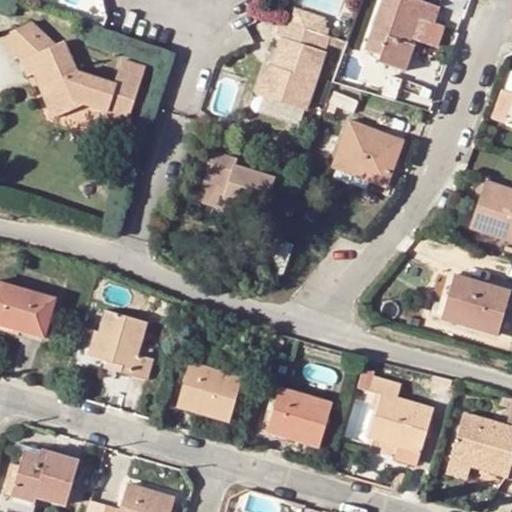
[(411,39),(418,19),(433,24),(439,8),(416,0),(381,0),(364,50),(387,58),(385,64),(405,71),(414,46),(409,44),(411,39)]
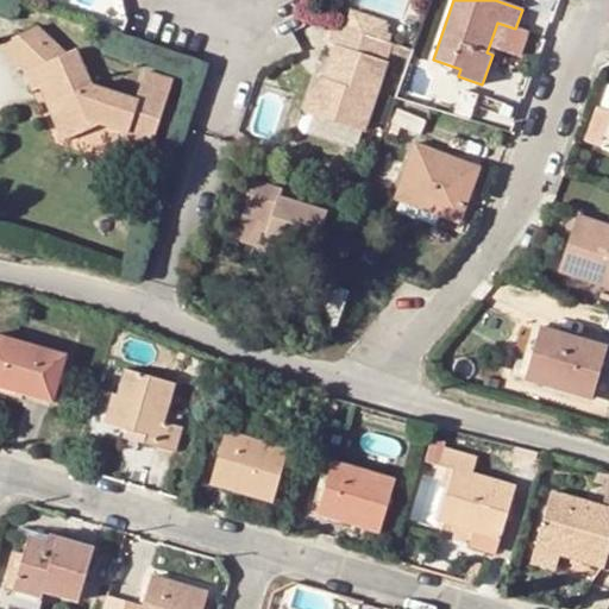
[(385,24),(350,12),(344,30),(381,42),(385,24)]
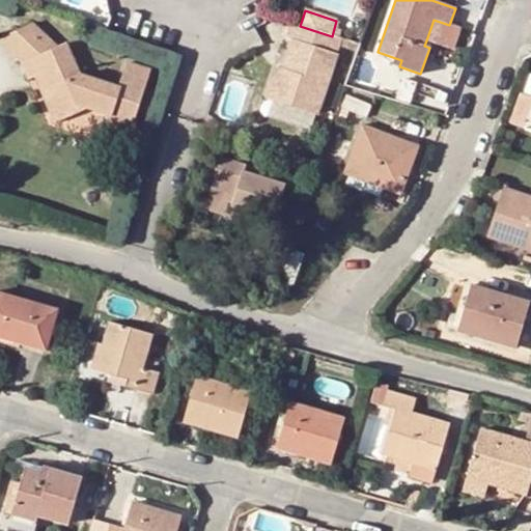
[(434,20),(426,40),(448,49),(455,27),(449,25),(434,20)]
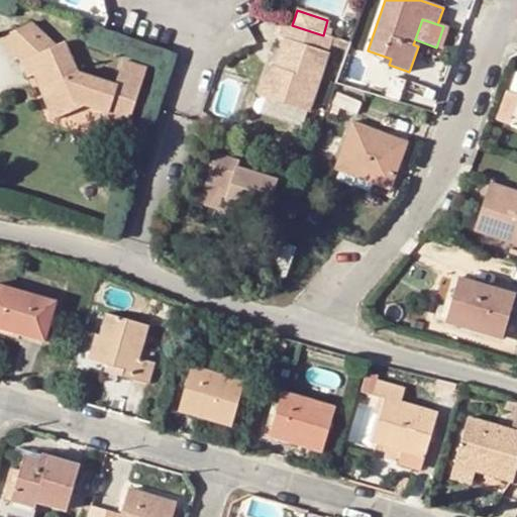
[(255,98),(309,115),(333,39),(323,35),(292,25),(282,22),(276,38),(281,40),(273,68),(266,67),(255,98)]
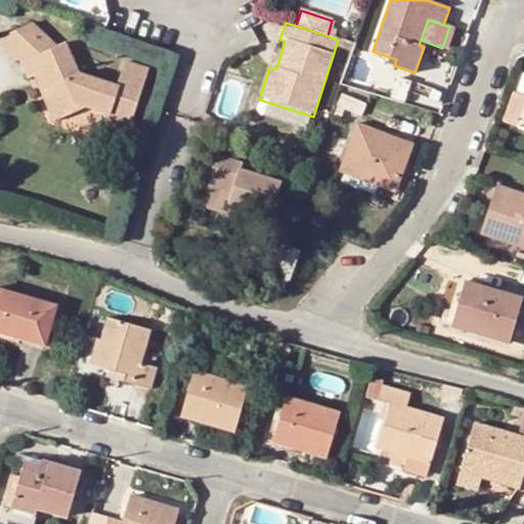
[(0,40),(0,50),(16,67),(55,50),(31,26),(0,40)]
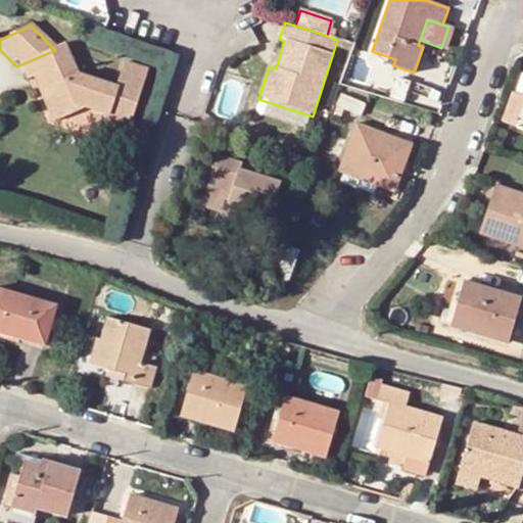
[(155,65),(157,59),(171,63),(175,50),(133,37),(127,56),(155,65)]
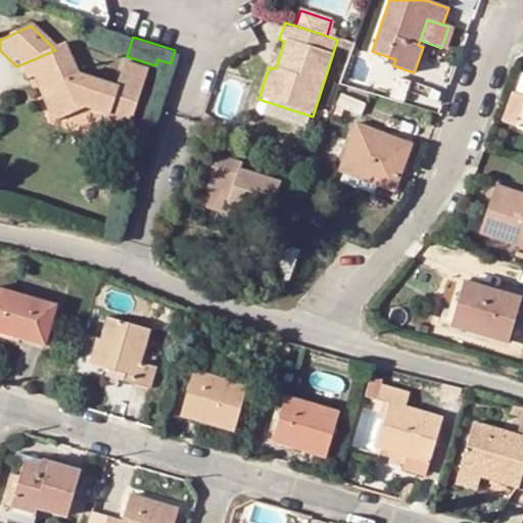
[(60,49),(55,50),(16,66),(25,85),(31,82),(40,78),(51,101),(42,106),(51,127),(82,113),(102,121),(98,134),(124,143),(145,77),(121,68),(112,92),(75,80),(60,49)]
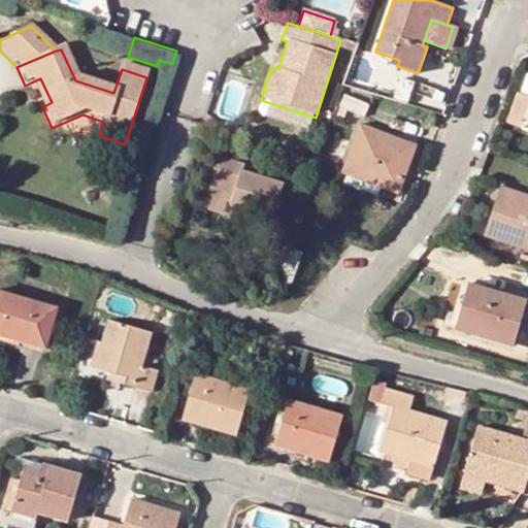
[(52,102),(40,78),(31,83),(42,107),(52,102)]
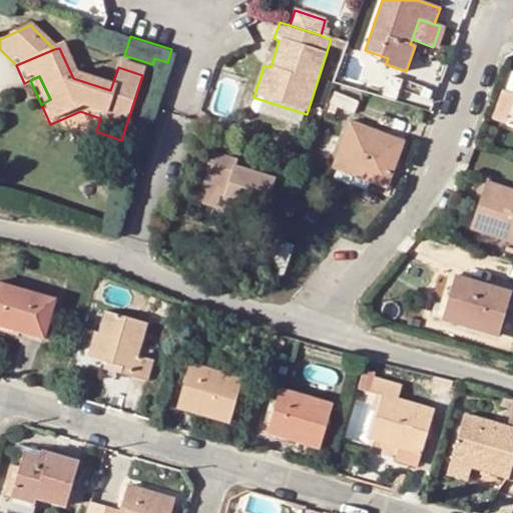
[(332,91),(328,103),(337,107),(353,113),(358,101),(332,91)]
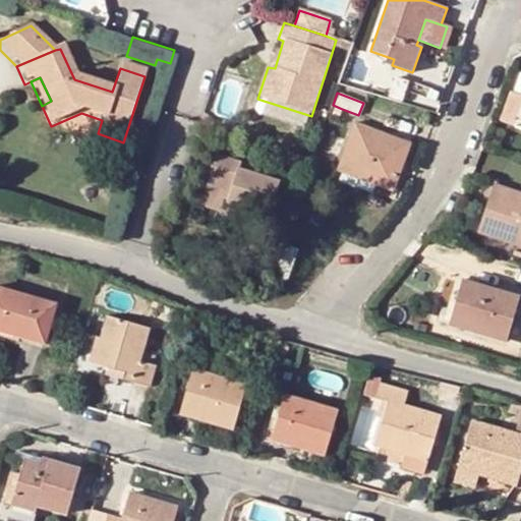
[(502,121),(520,127),(520,96),(512,93),(502,121)]
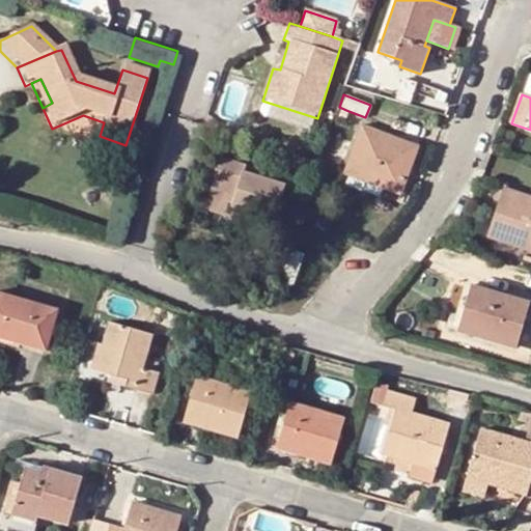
[(344,121),(348,111),(339,107),(335,117),(344,121)]
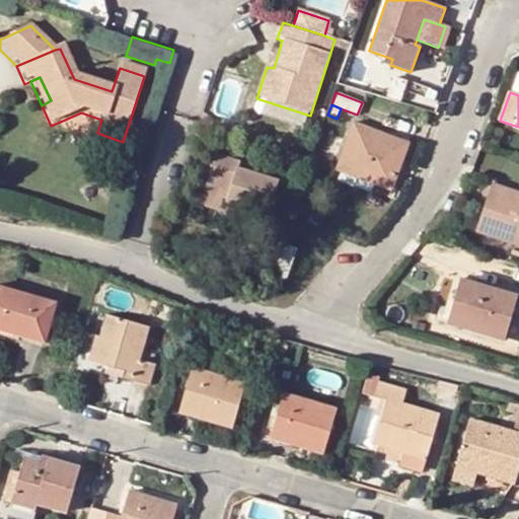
[(101,120),(81,113),(51,126),(94,141),(97,133),(101,120)]
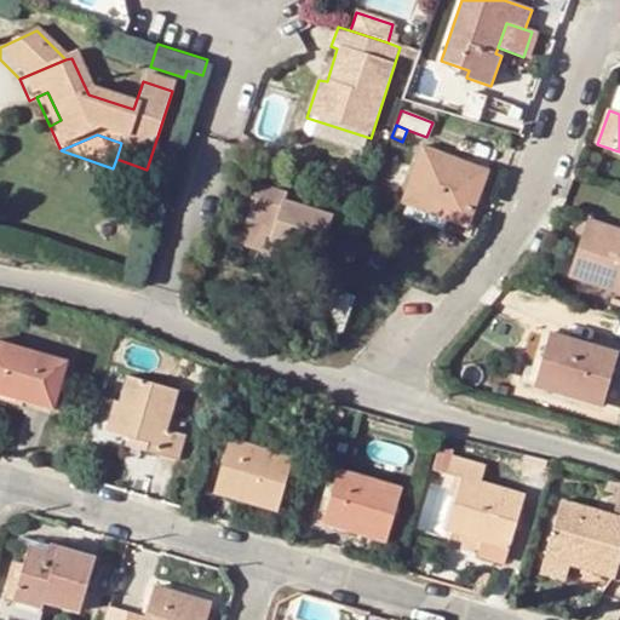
[(465,225),(486,170),(420,147),(401,204),(465,225)]
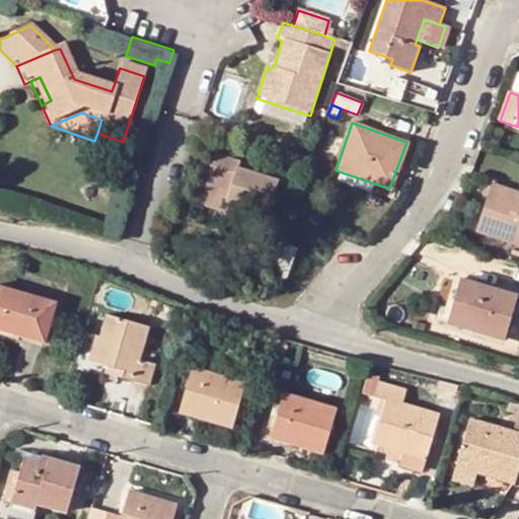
[(263,230),(279,179),(215,158),(198,207),(263,230)]
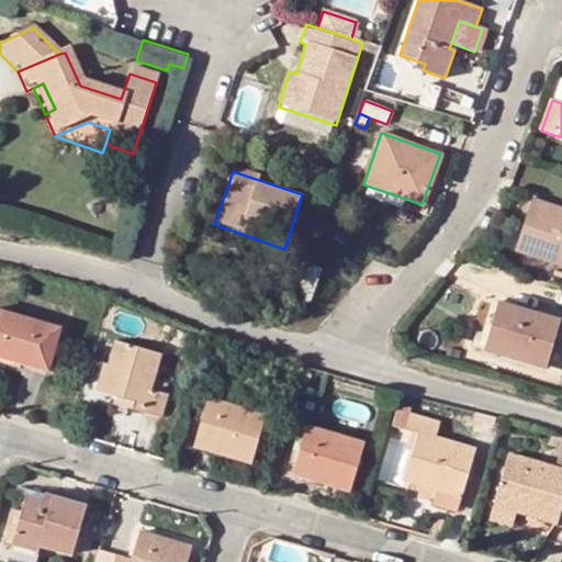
[(547,204),(531,199),(514,247),(561,263),(561,209),(560,209),(558,220),(544,215),(547,204)]
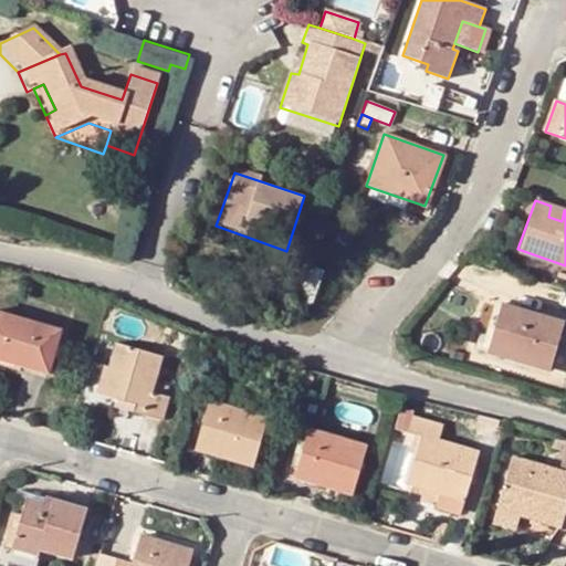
[(548,217),(562,221),(564,210),(551,206),(548,217)]
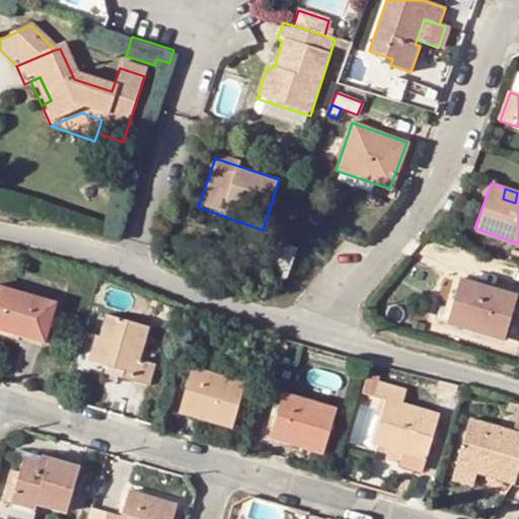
[(266,274),(284,280),(296,249),(278,242),(266,274)]
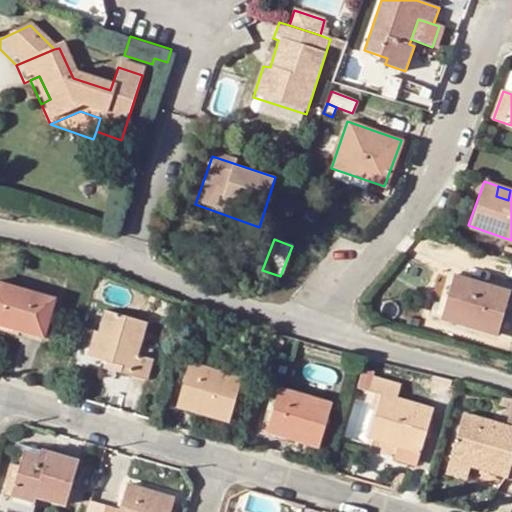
[(497,336),(509,292),(453,275),(441,318),(497,336)]
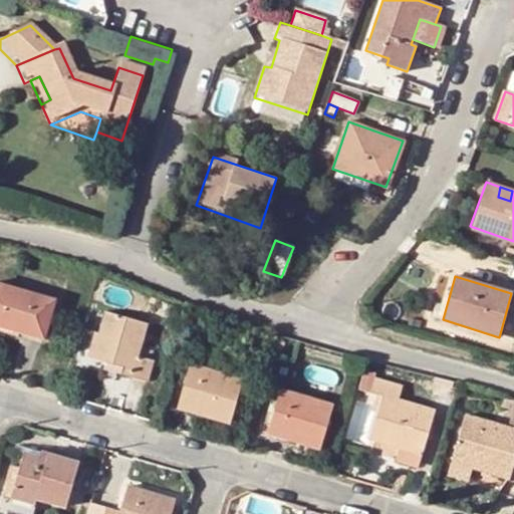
[(43,336),(54,301),(0,284),(0,326),(11,330),(12,327),(43,336)]
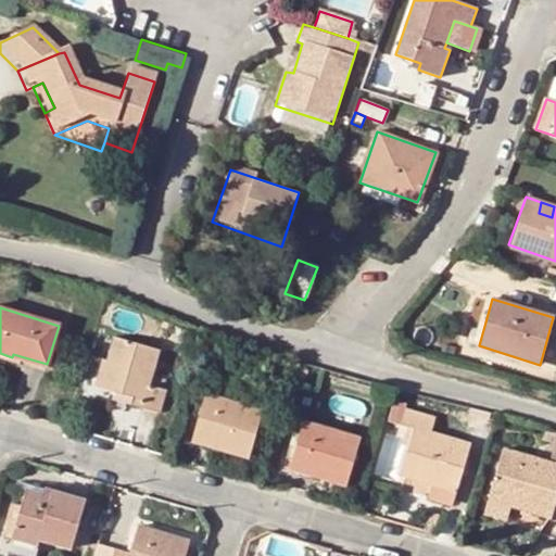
[(113,338),(106,361),(100,388),(116,393),(125,395),(123,403),(158,414),(164,392),(149,388),(159,352),(113,338)]
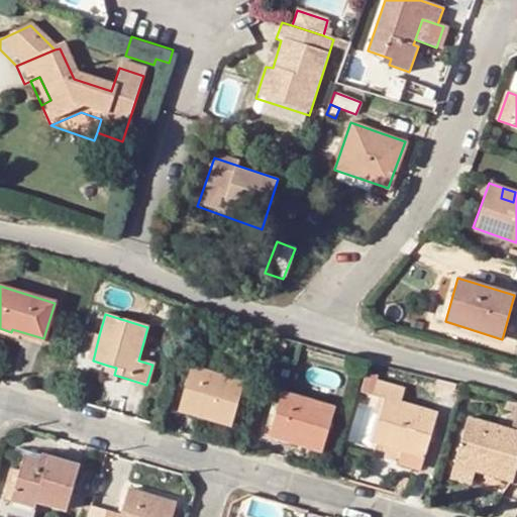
[(95,335),(89,359),(93,360),(99,335),(95,335)]
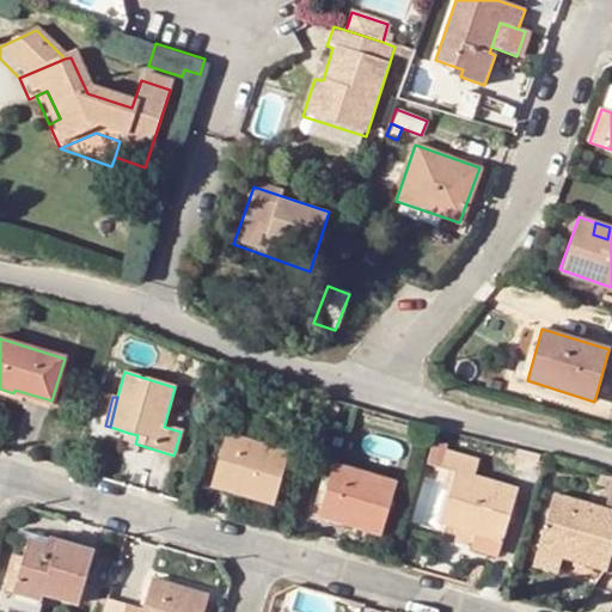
[(135,444),(138,435),(128,433),(126,440),(135,444)]
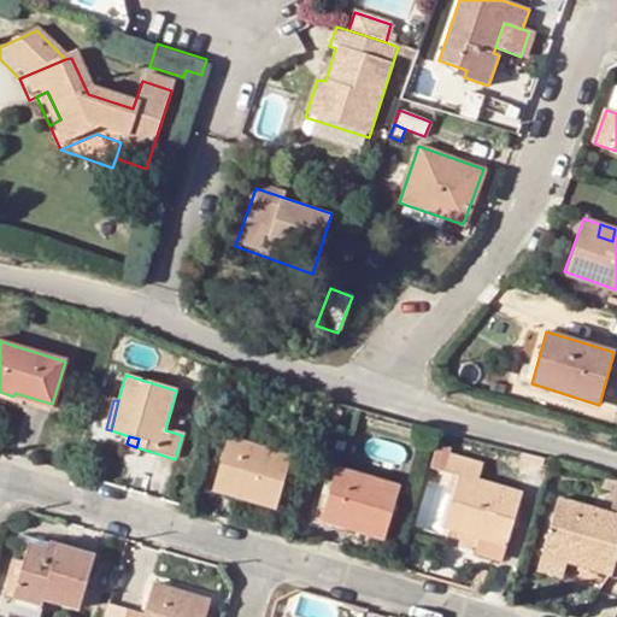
[(276,509),(289,459),(228,440),(213,488),(276,509)]
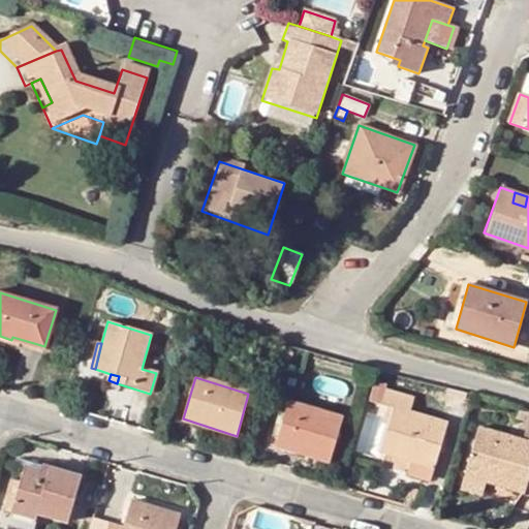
[(384,391),(385,385),(370,381),(364,401),(393,409),(377,467),(430,484),(446,426),(410,414),(413,400),(384,391)]
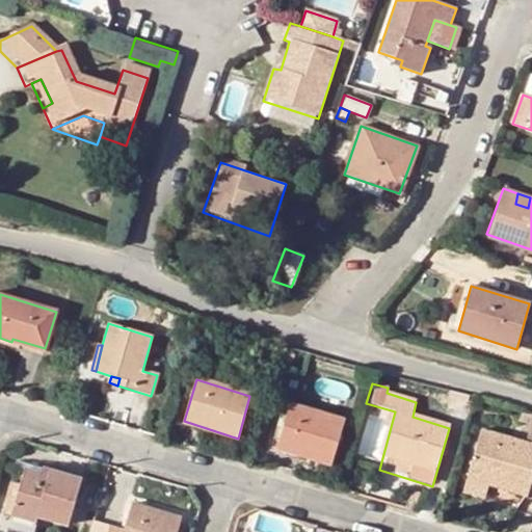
[(330,466),(343,423),(290,406),(275,448),(330,466)]
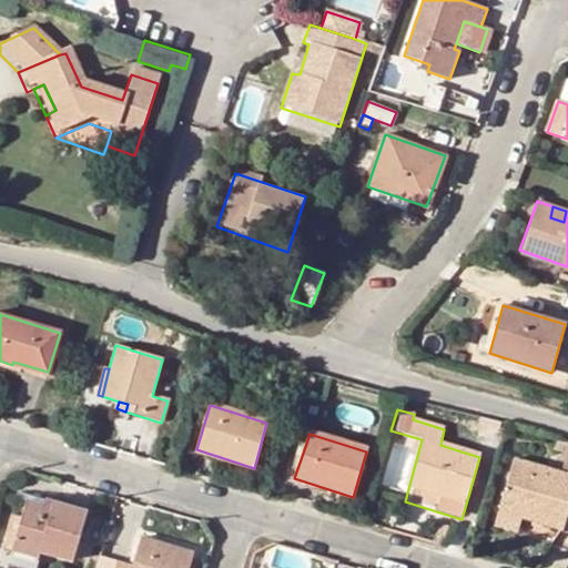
[(567,443),(556,440),(551,453),(567,456),(567,443)]
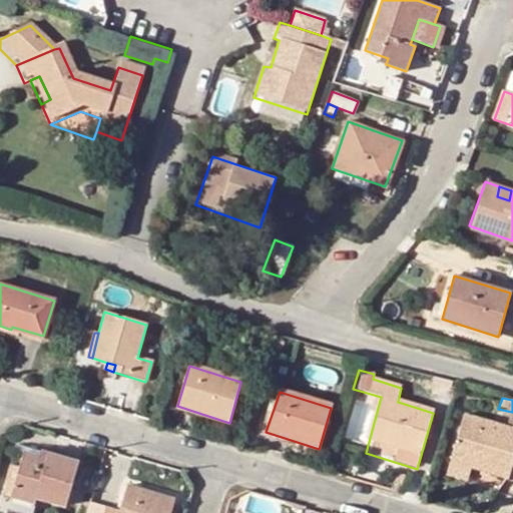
[(512,431),(463,417),(450,463),(470,469),(506,479),(512,456),(512,431)]
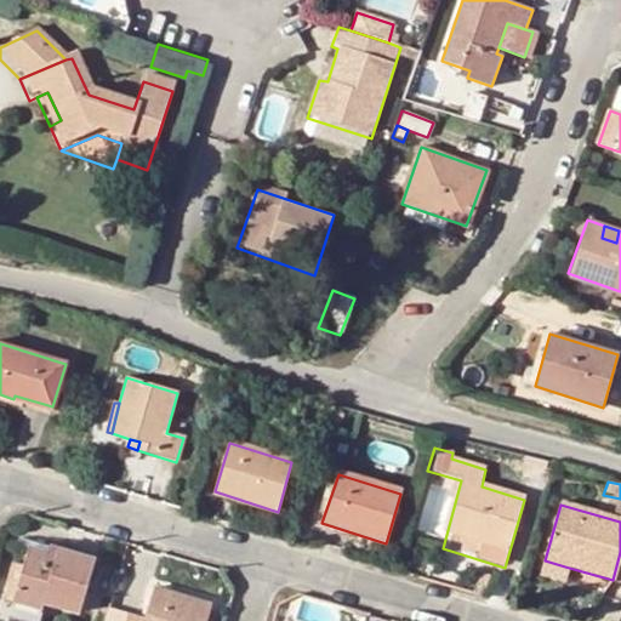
[(29,550),(15,596),(46,604),(79,614),(95,562),(50,548),(47,554),(29,550)]
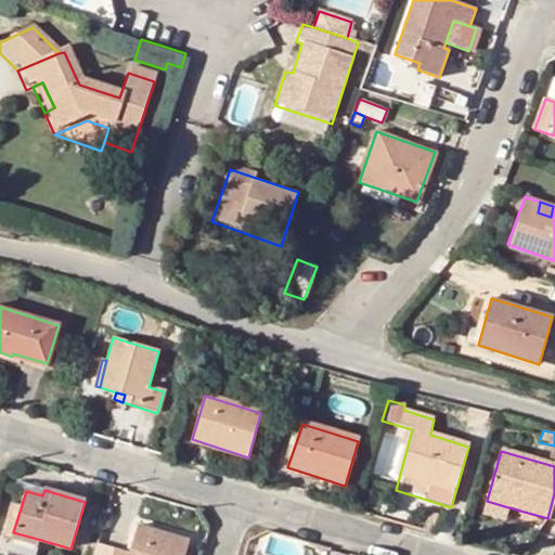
[(504,521),(508,507),(487,501),(482,516),(504,521)]
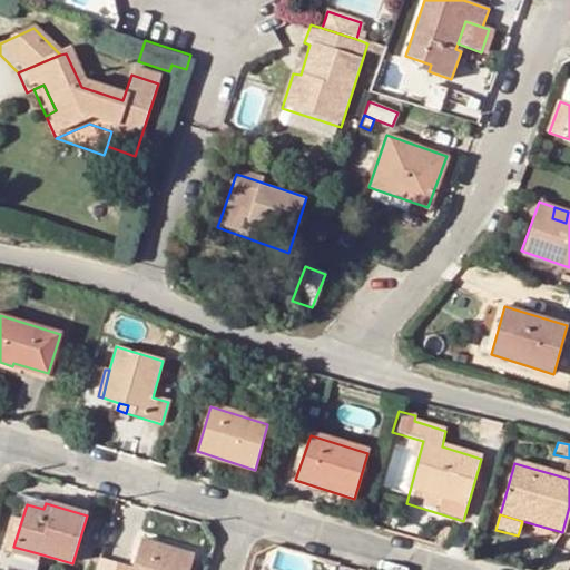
[(116,569),(188,569),(194,557),(140,541),(133,569),(118,564),(116,569)]
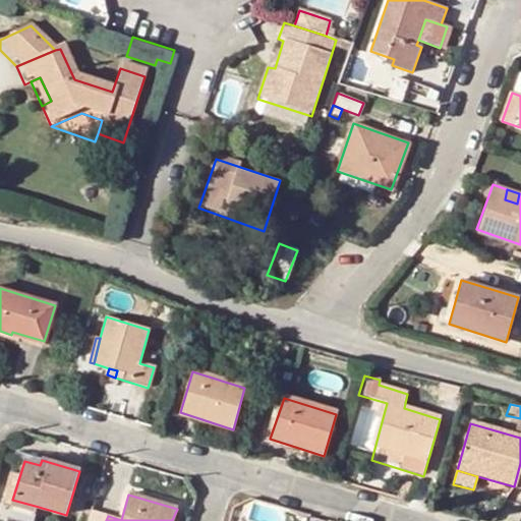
[(12,500),(10,508),(36,516),(39,507),(12,500)]
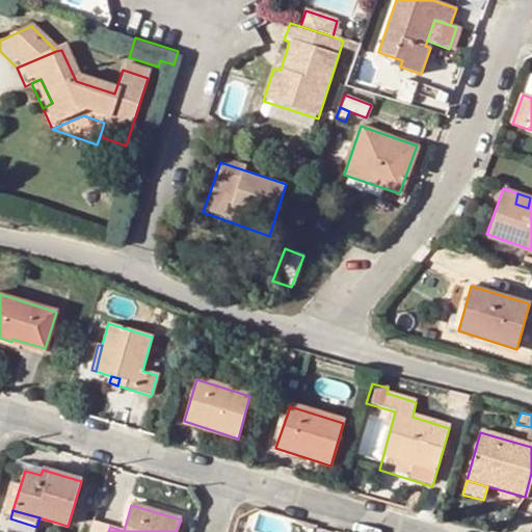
[(108,531),(110,527),(94,523),(90,531),(108,531)]
